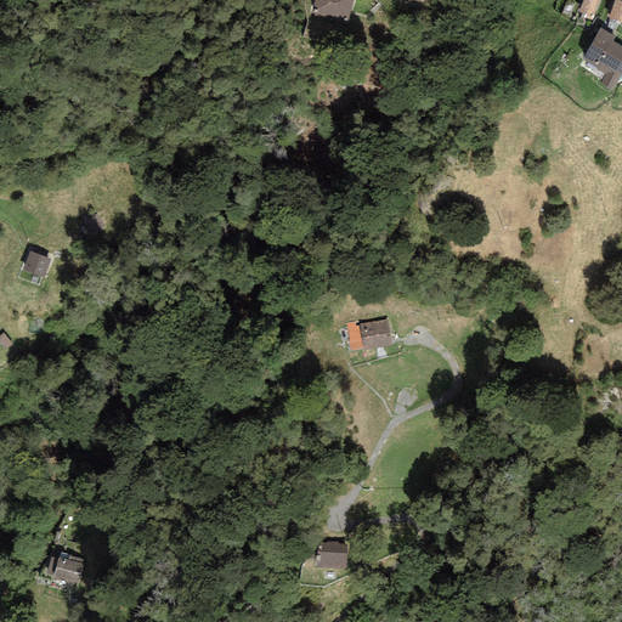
[(331,0),(290,0),(288,12),(324,23),(331,0)]
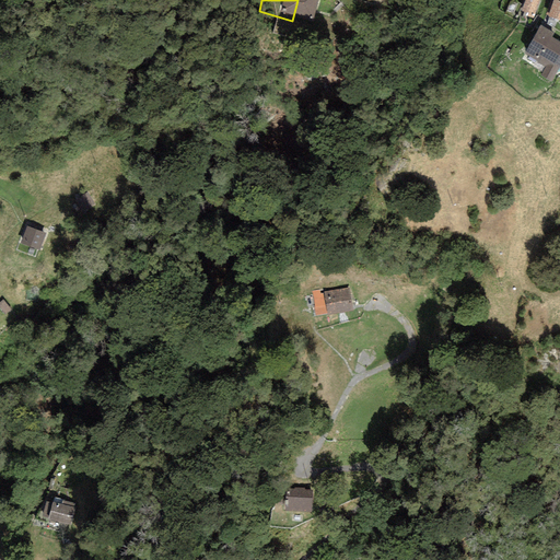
[(527,0),(523,10),(529,13),(528,16),(534,19),(540,0),(527,0)]
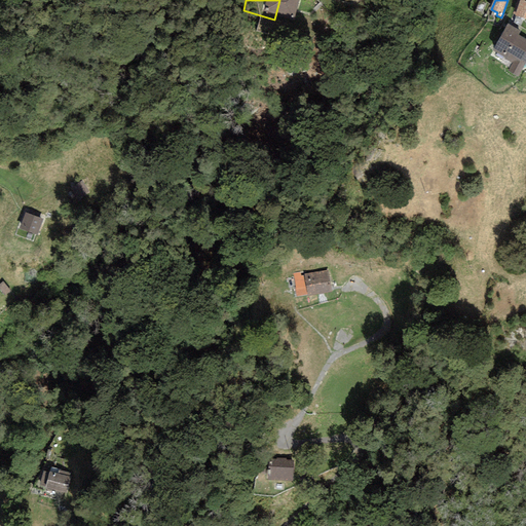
[(525,1),(523,0),(522,0),(517,15),(525,19),(525,1)]
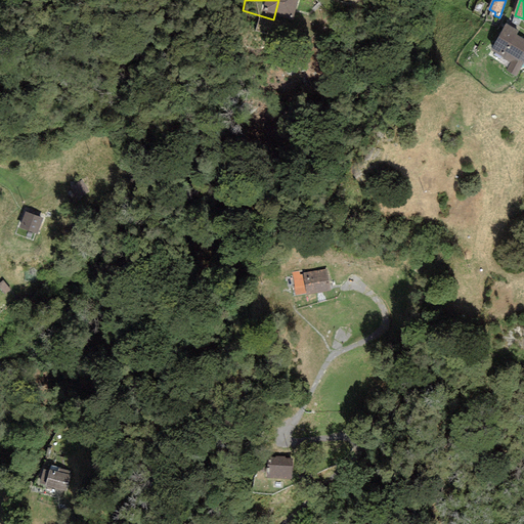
[(508,71),(518,77),(523,64),(523,38),(518,35),(520,31),(508,24),(492,49),(504,56),(503,58),(512,62),(508,71)]
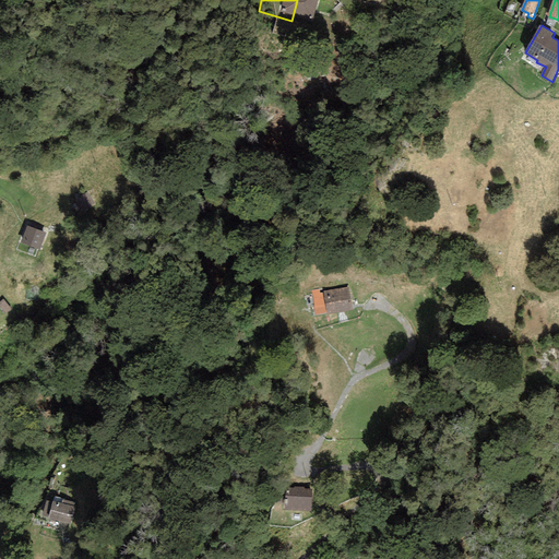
[(95,204),(86,191),(75,200),(83,212),(95,204)]
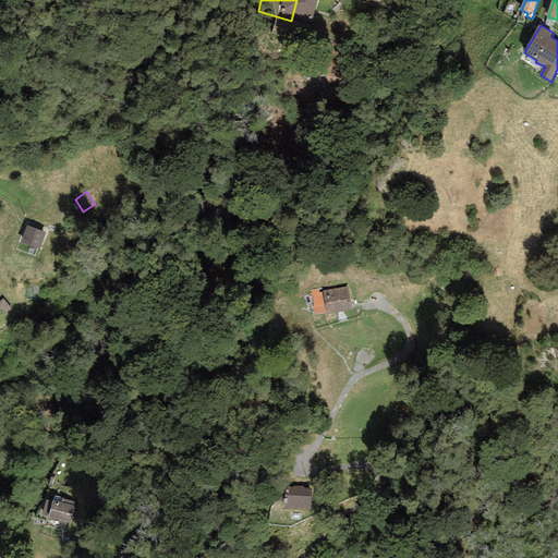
[(46,232),(24,223),(17,240),(39,249),(46,232)]
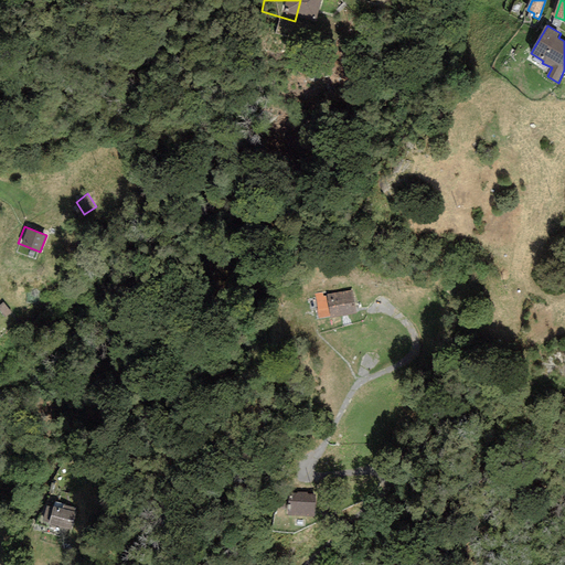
[(344,288),(301,298),(308,324),(350,316),(344,288)]
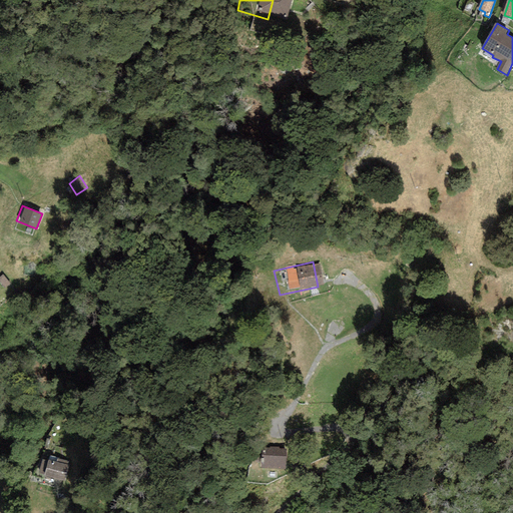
[(3,274),(0,276),(0,283),(4,288),(10,283),(3,274)]
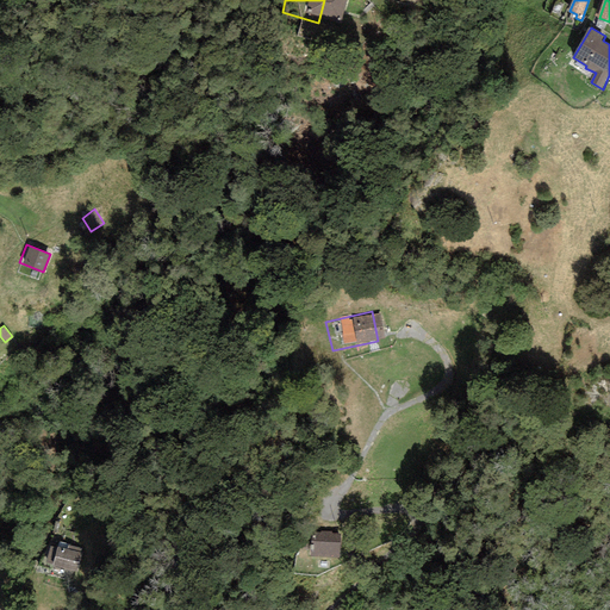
[(316,535),(279,531),(277,558),(313,561),(316,535)]
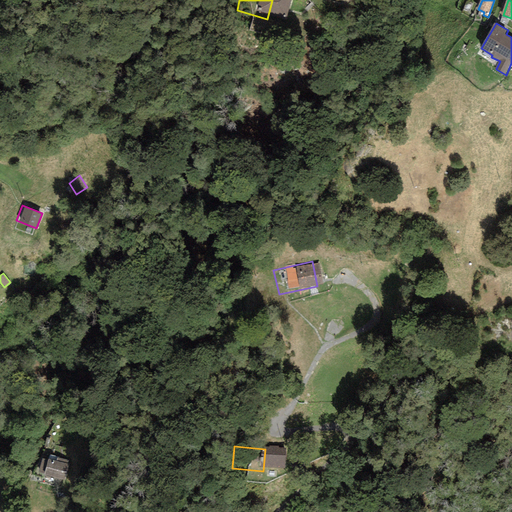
[(65,466),(43,459),(39,473),(61,480),(65,466)]
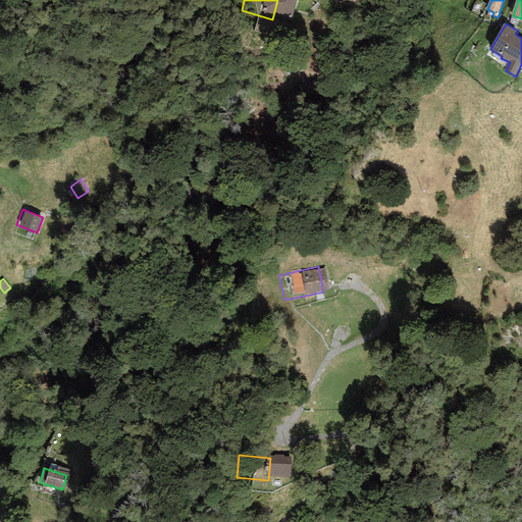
All buildings are outlined.
